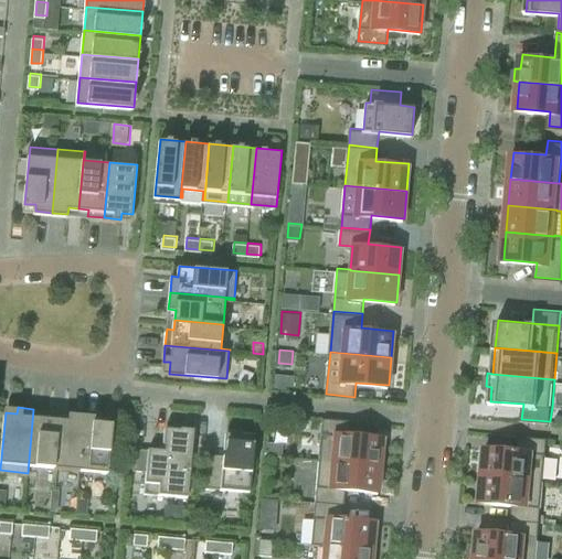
[(55,466),(60,418),(50,417),(50,410),(33,409),(28,473),(29,473),(30,464),(55,466)]
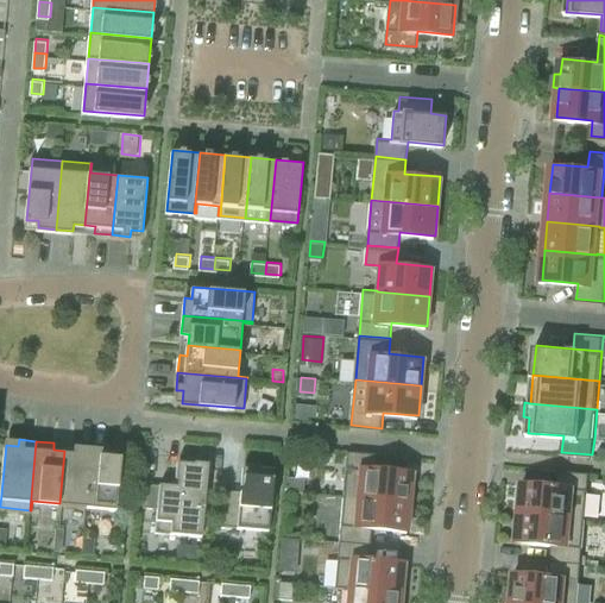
[(88,506),(93,446),(75,445),(75,452),(64,451),(60,503),(88,506)]
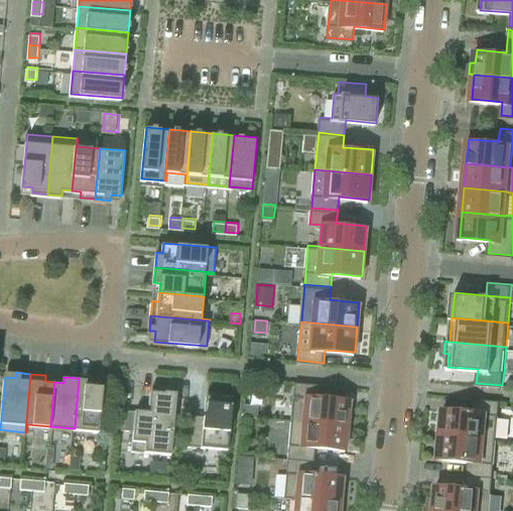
[(100,430),(104,386),(93,385),(94,379),(79,378),(75,428),(100,430)]
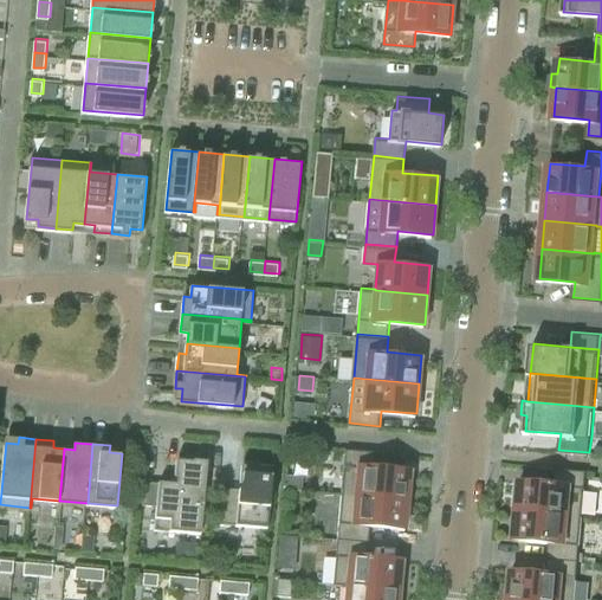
[(376,465),(377,450),(347,446),(343,491),(409,497),(412,468),(376,465)]
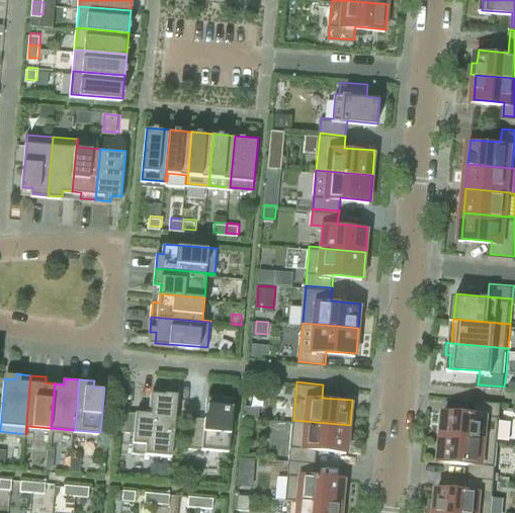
[(155,385),(154,391),(152,391),(151,405),(153,405),(152,411),(137,410),(135,432),(134,450),(173,454),(179,392),(167,391),(167,387),(155,385)]
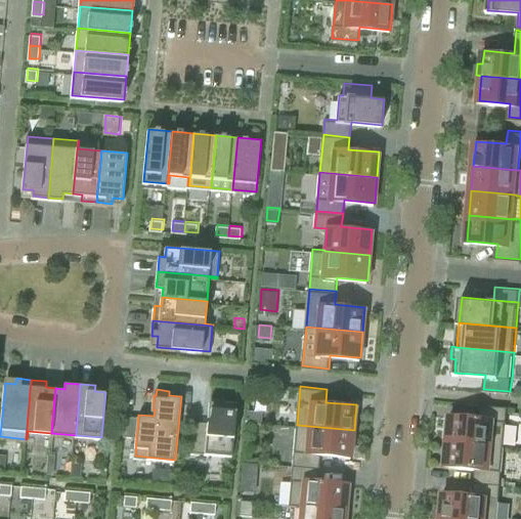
[(213,395),(212,400),(210,400),(209,415),(211,416),(211,422),(194,420),(192,451),(232,455),(237,401),(225,400),(225,396),(213,395)]
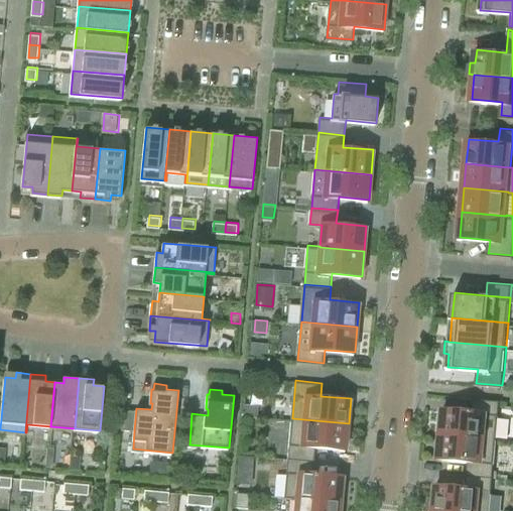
[(498,437),(501,402),(501,399),(476,396),(474,409),(443,407),(441,431),(498,437)]
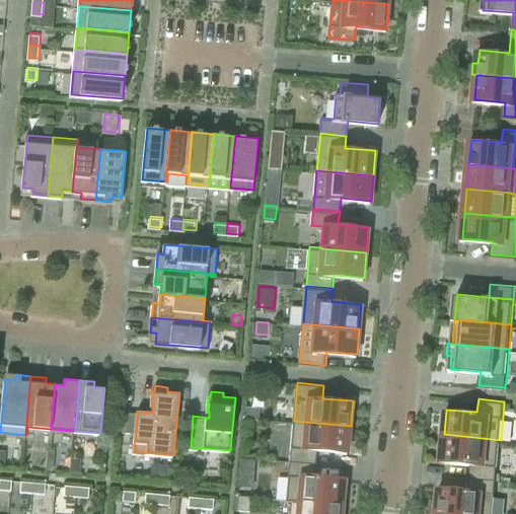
[(125,410),(123,432),(135,433),(137,411),(125,410)]
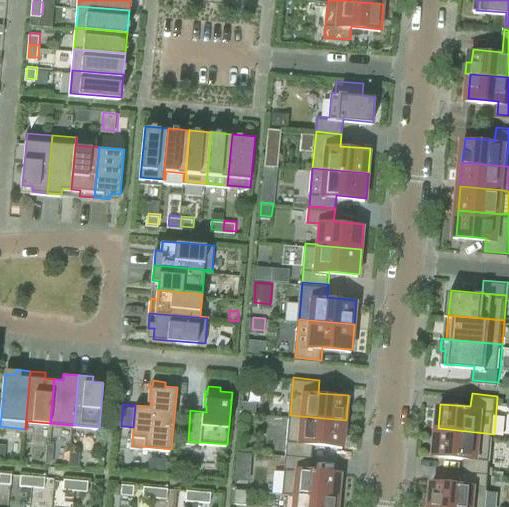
[(343,445),(346,420),(290,415),(287,453),(312,455),(314,442),(343,445)]
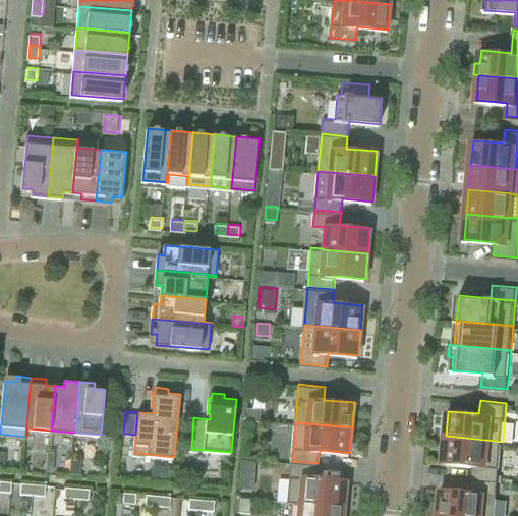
[(499,479),(503,442),(446,436),(444,461),(474,464),(473,477),(499,479)]
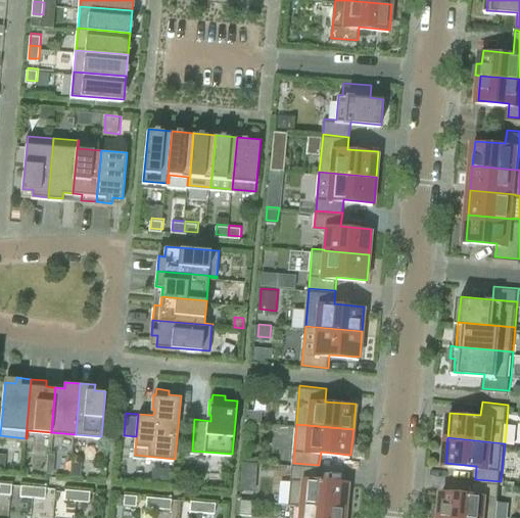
[(82,474),(83,460),(73,459),(72,473),(82,474)]
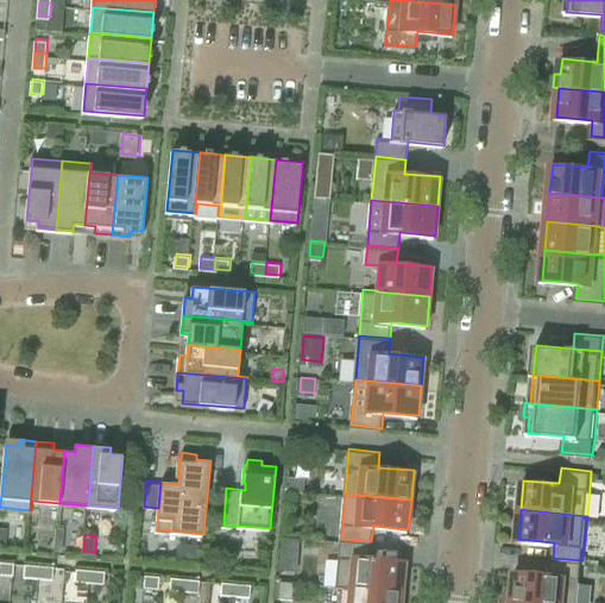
[(403,590),(405,560),(370,557),(371,541),(341,539),(336,584),(351,586),(351,585),(403,590)]
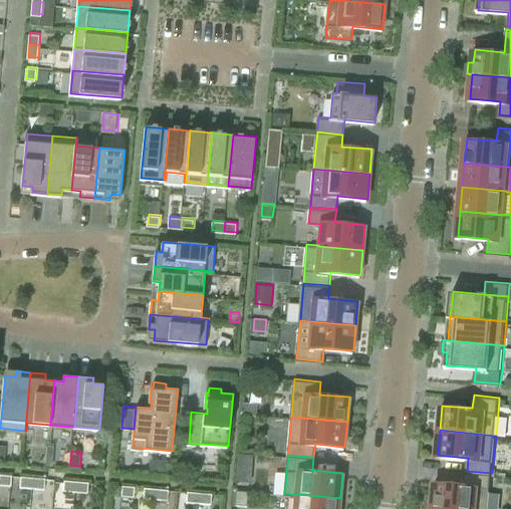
[(489,508),(492,473),(467,471),(466,484),(436,481),(434,495),(429,494),(428,505),(434,506),(469,508),(489,508)]
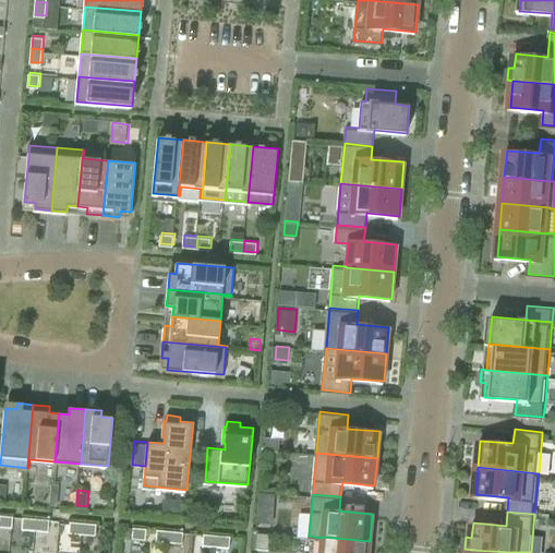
[(13,526),(14,515),(1,514),(0,525),(13,526)]
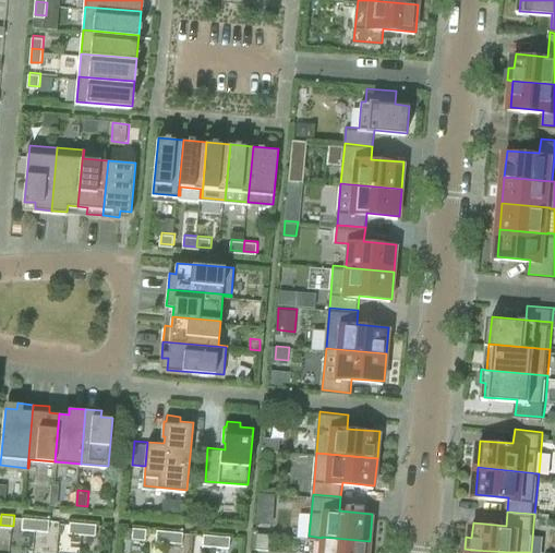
[(37,528),(37,517),(24,516),(23,527),(37,528)]
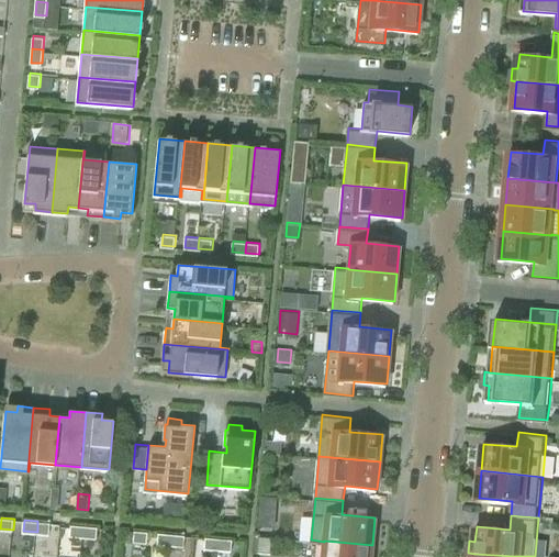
[(51,533),(51,522),(37,521),(37,532),(51,533)]
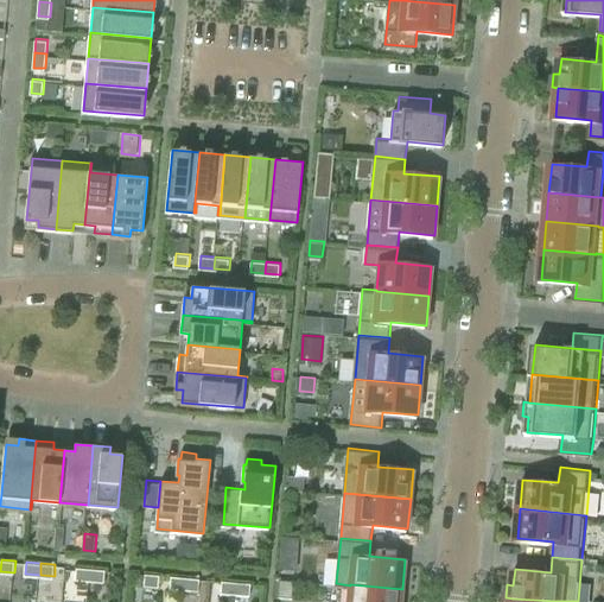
[(91,580),(91,566),(77,565),(76,578),(91,580)]
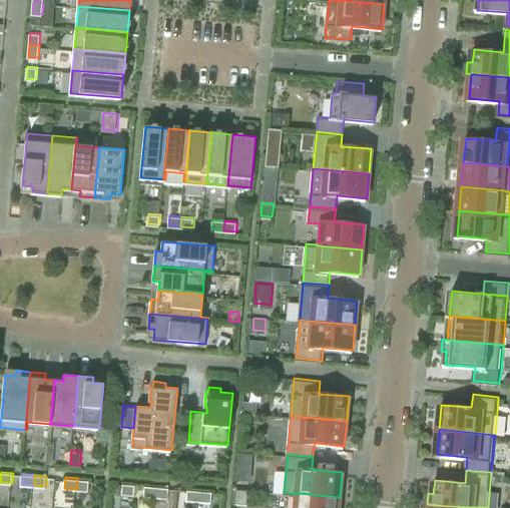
[(89,490),(89,479),(77,478),(77,489),(89,490)]
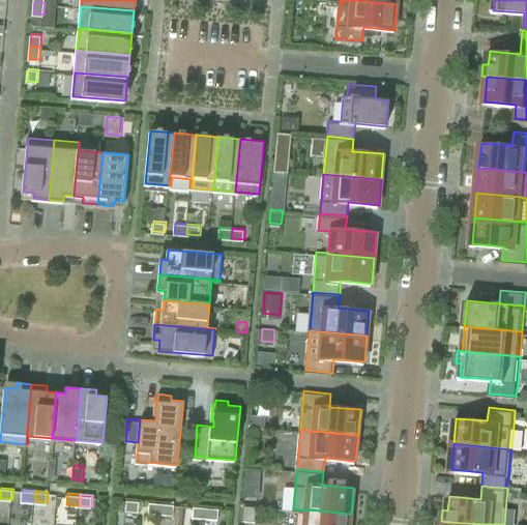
[(139,511),(140,500),(127,499),(126,509),(139,511)]
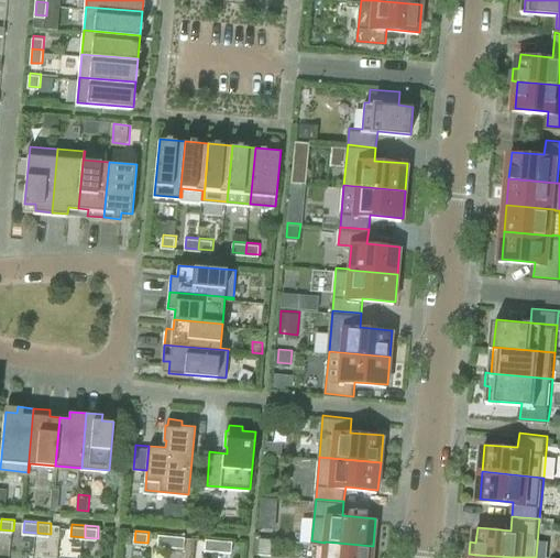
[(172,545),(173,534),(160,533),(158,544),(172,545)]
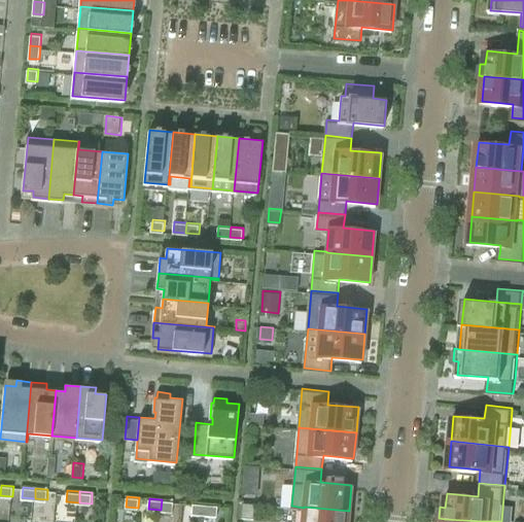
[(173,511),(174,500),(162,499),(161,510),(173,511)]
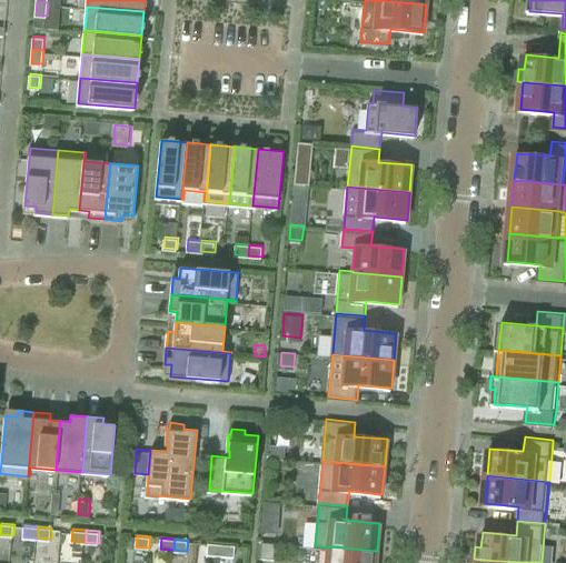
[(261,556),(275,558),(277,542),(262,540),(261,556)]
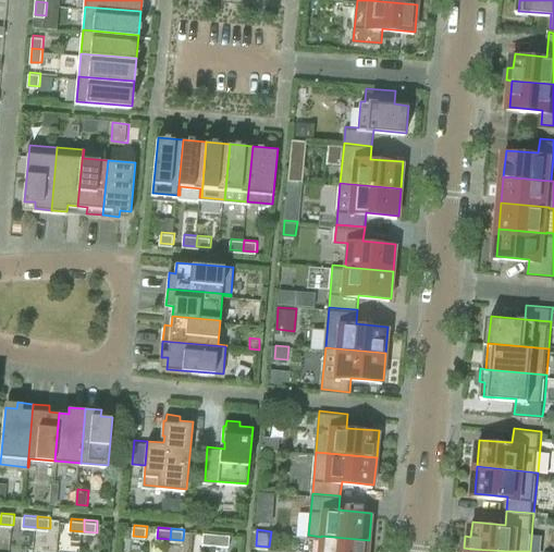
[(217,543),(218,531),(205,530),(204,542),(217,543)]
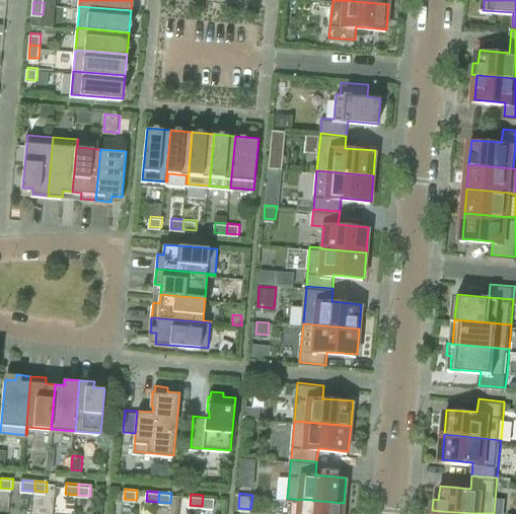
[(214,507),(215,496),(203,495),(202,506),(214,507)]
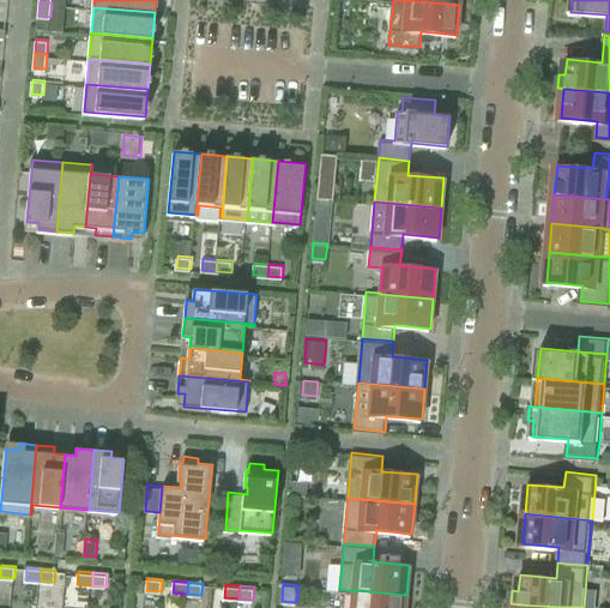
[(404,607),(406,595),(354,590),(354,591),(351,607),(404,607)]
